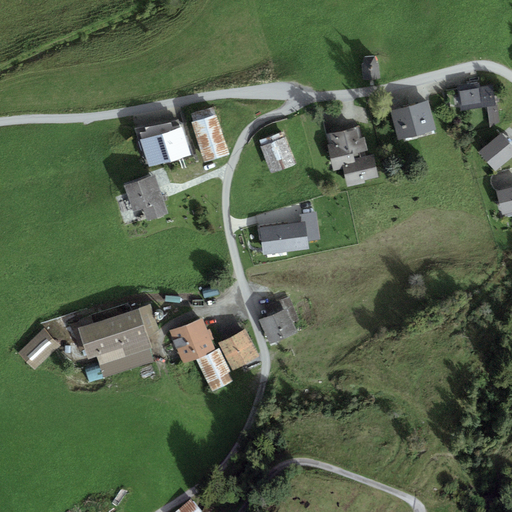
[(375,56),(364,56),(361,63),(363,80),(380,78),(379,61),(375,56)]
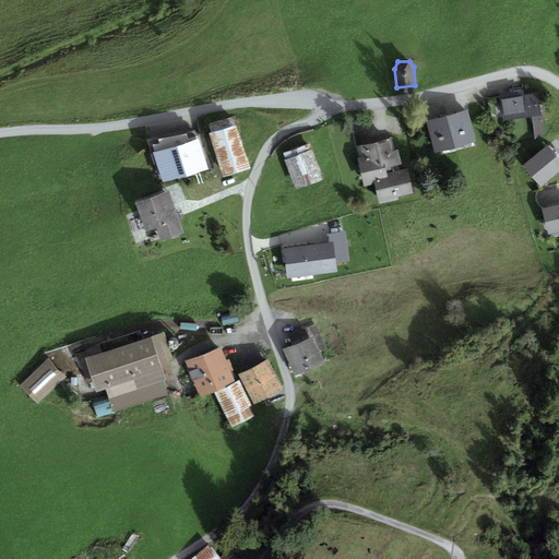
[(532,94),(501,100),(504,120),(532,117),(535,139),(546,134),(544,114),(542,115),(539,99),(532,94)]
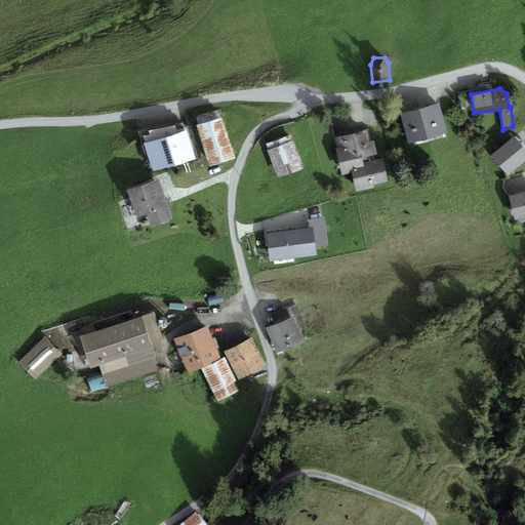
[(439,104),(419,109),(427,139),(447,134),(439,104)]
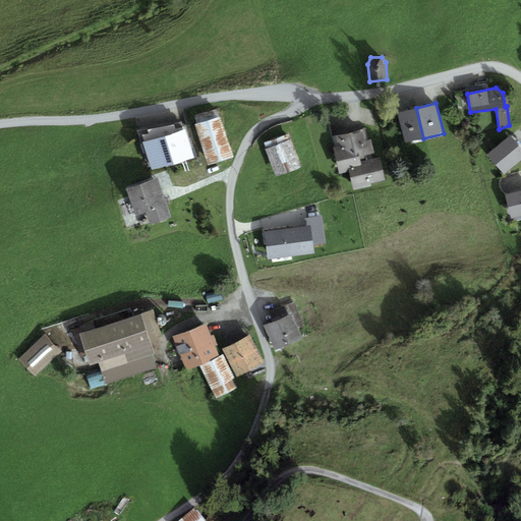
[(423,138),(416,108),(398,113),(406,143),(423,138)]
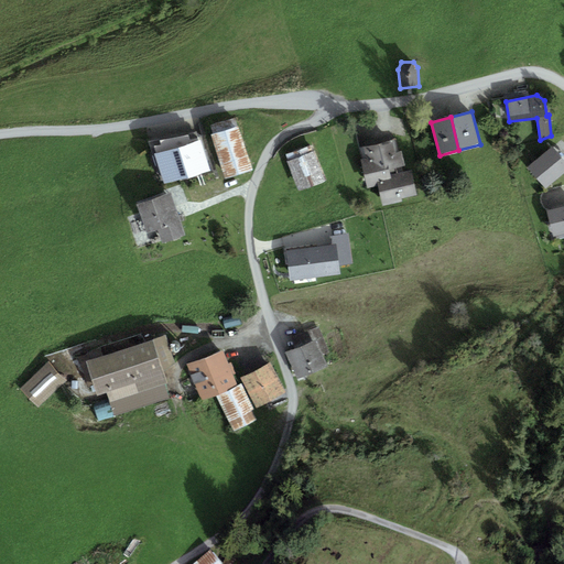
[(215,134),(212,136),(225,179),(251,171),(236,119),(212,126),(215,134)]
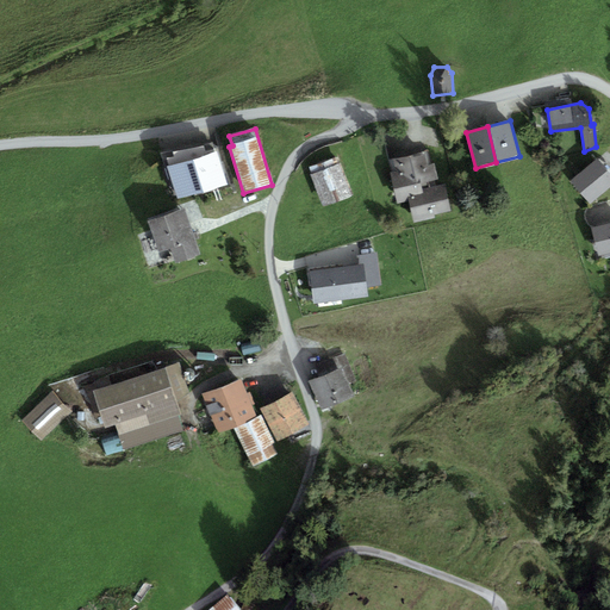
[(213,143),(161,154),(178,199),(228,185),(213,143)]
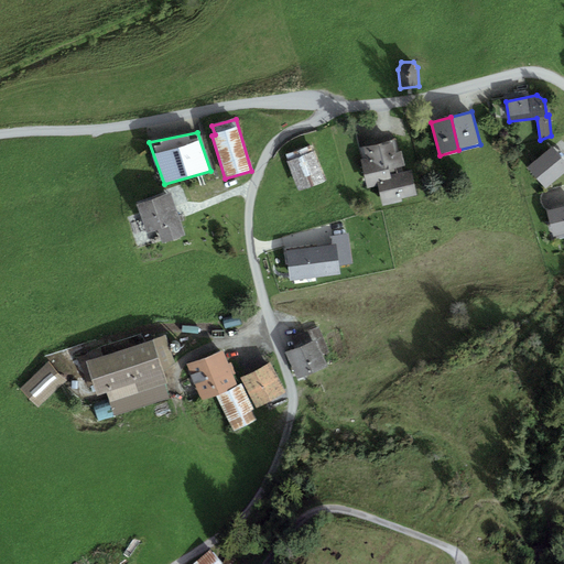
[(396,140),(359,148),(361,160),(368,188),(378,186),(382,206),(403,202),(403,198),(416,195),(412,171),(394,175),(393,169),(404,165),(401,150),(398,150),(396,140)]
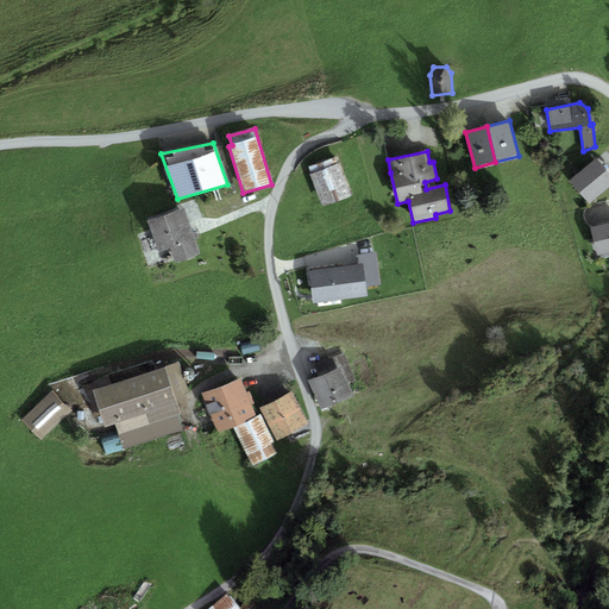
[(337,158),(309,168),(324,207),(351,198),(337,158)]
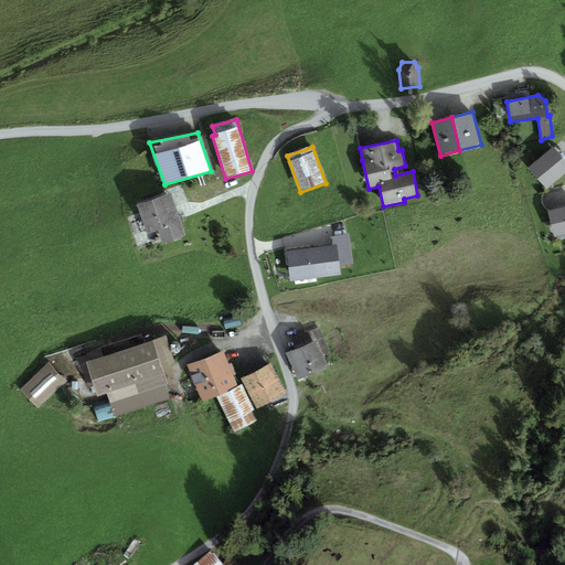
[(564,160),(554,147),(529,168),(545,188),(564,171),(564,160)]
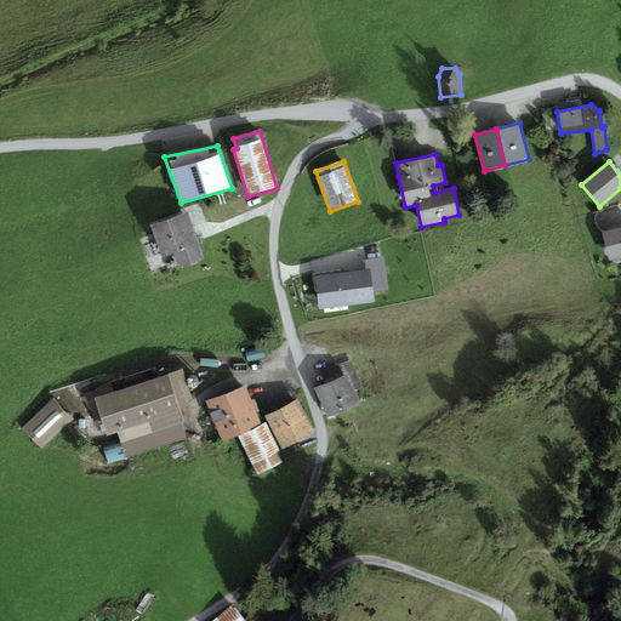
[(172,239),(194,233),(188,212),(151,224),(160,257),(176,252),(172,239)]
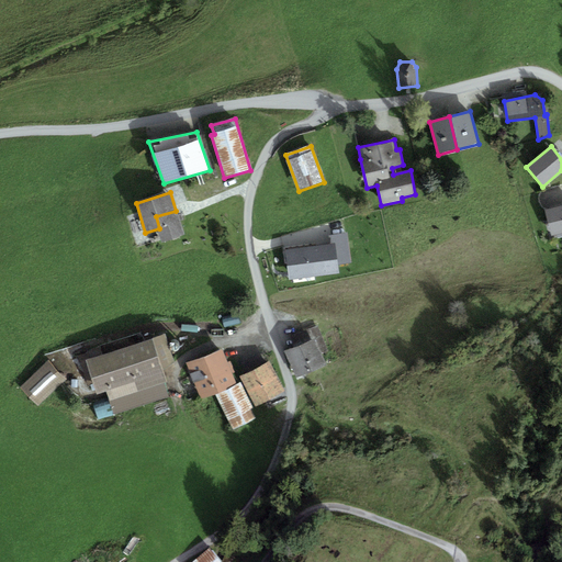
[(561,209),(550,212),(554,235),(561,233),(561,209)]
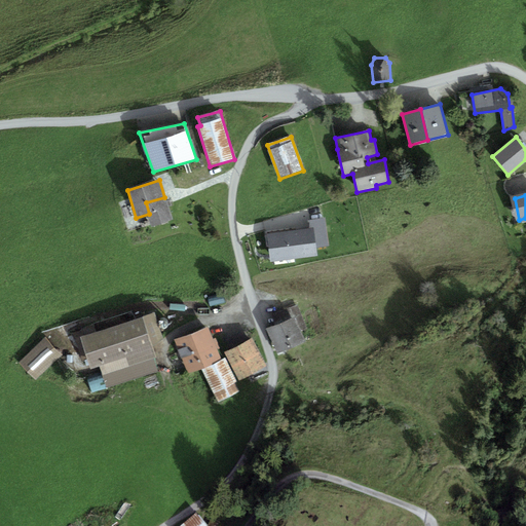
[(164,197),(146,202),(149,214),(153,226),(173,220),(164,197)]
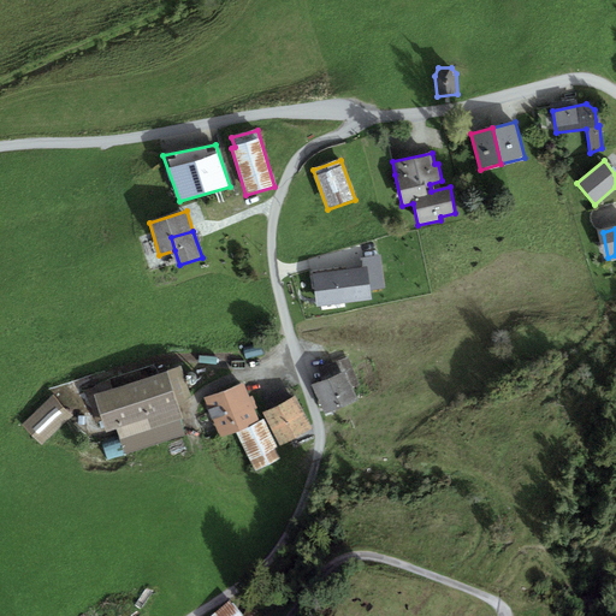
[(361,259),(362,267),(367,267),(369,290),(385,288),(381,256),(361,259)]
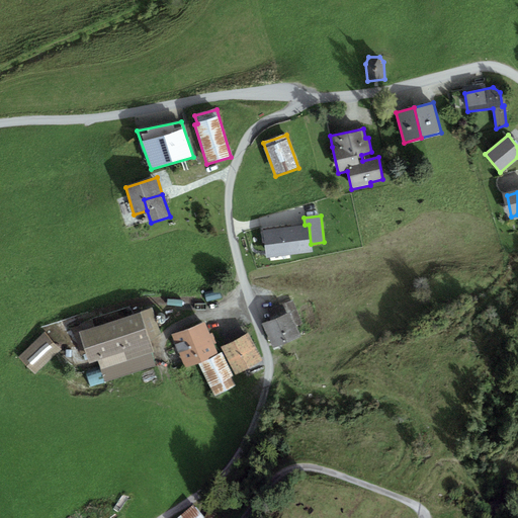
[(305,225),(262,231),(266,257),(312,251),(311,244),(309,225),(305,225)]
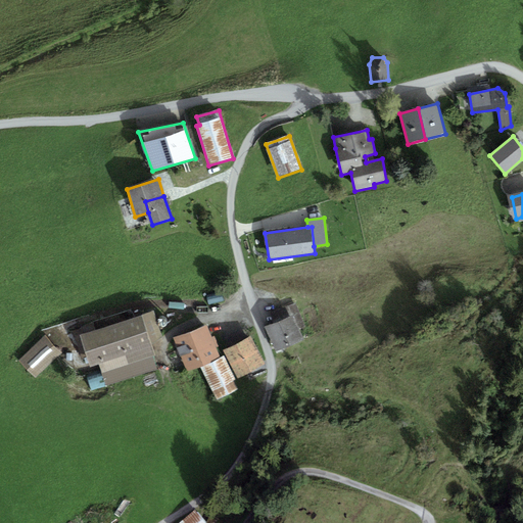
[(271,313),(275,323),(293,316),(299,313),(295,302),(271,313)]
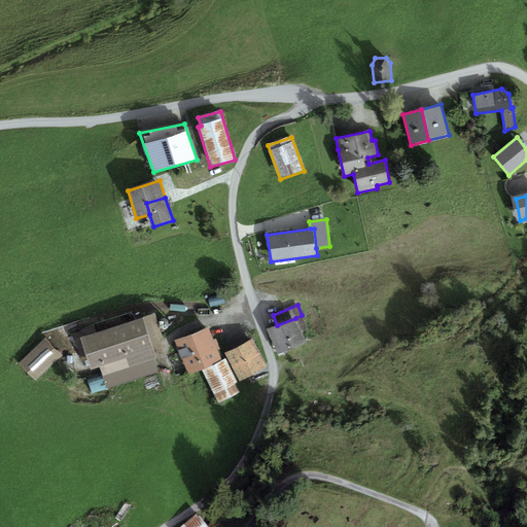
[(97,334),(81,339),(92,371),(100,367),(103,377),(88,381),(92,394),(159,372),(150,346),(164,342),(154,314),(97,334)]
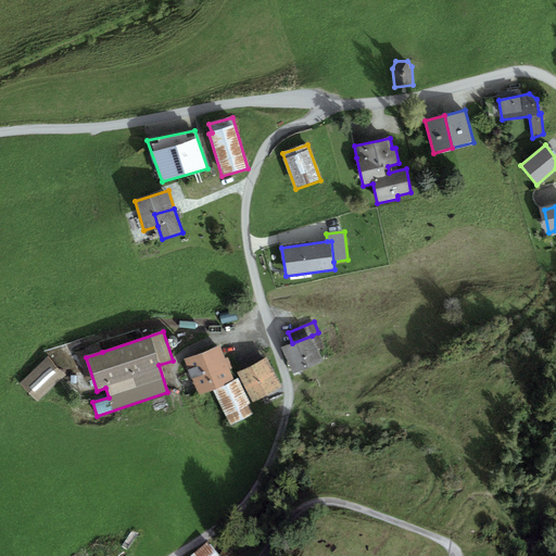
[(292,343),(282,348),(293,375),(324,362),(312,336),(292,343)]
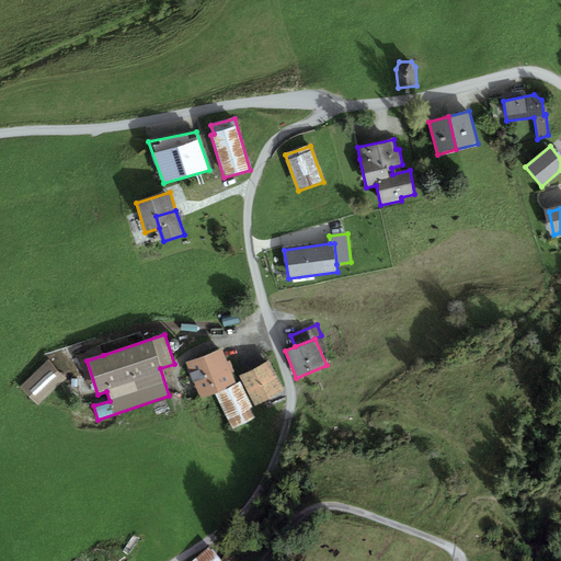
[(221,348),(185,363),(198,397),(236,382),(231,373),(233,371),(230,361),(227,362),(221,348)]
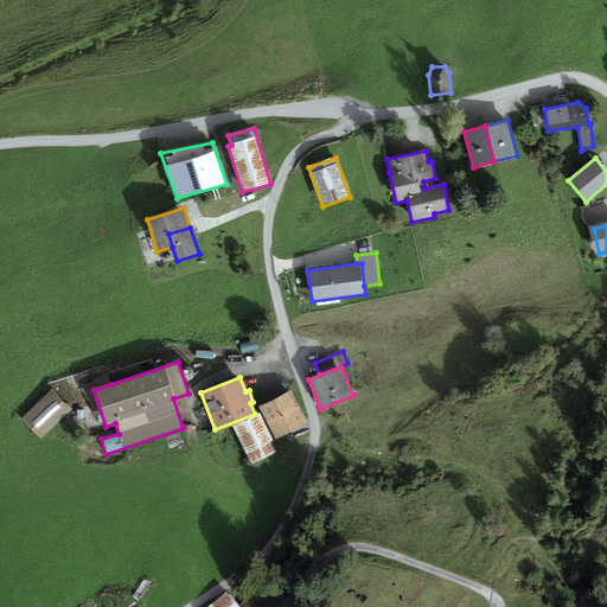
[(53,390),(23,419),(42,440),(72,410),(53,390)]
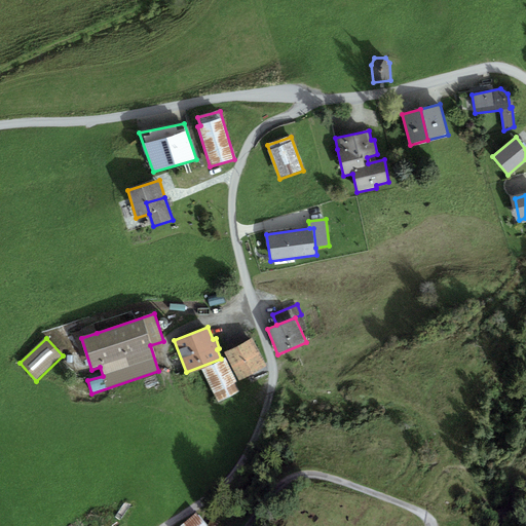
[(253,341),(227,352),(238,380),(265,369),(253,341)]
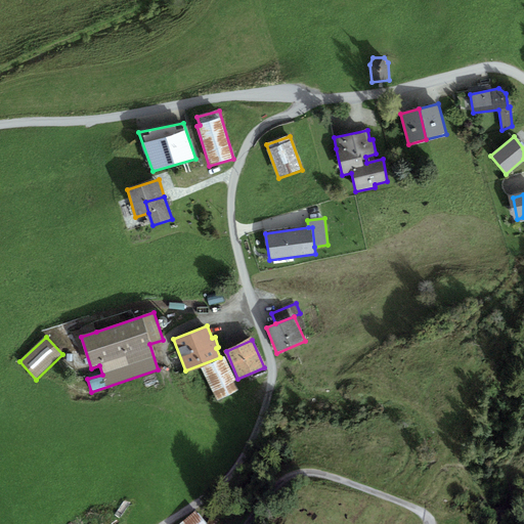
[(224,358),(202,369),(217,400),(239,390),(224,358)]
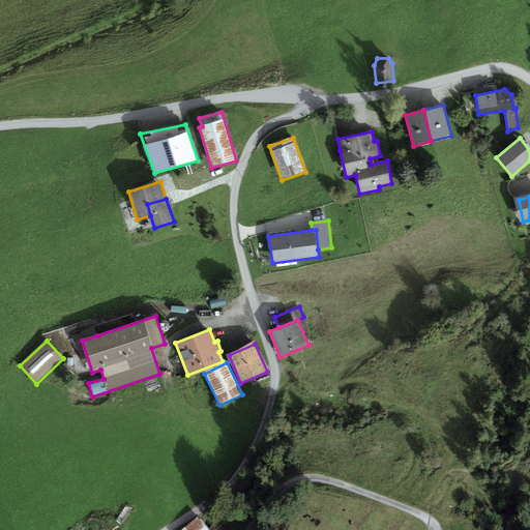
[(198,517),(181,529),(219,529),(223,523),(214,519),(209,529),(198,517)]
